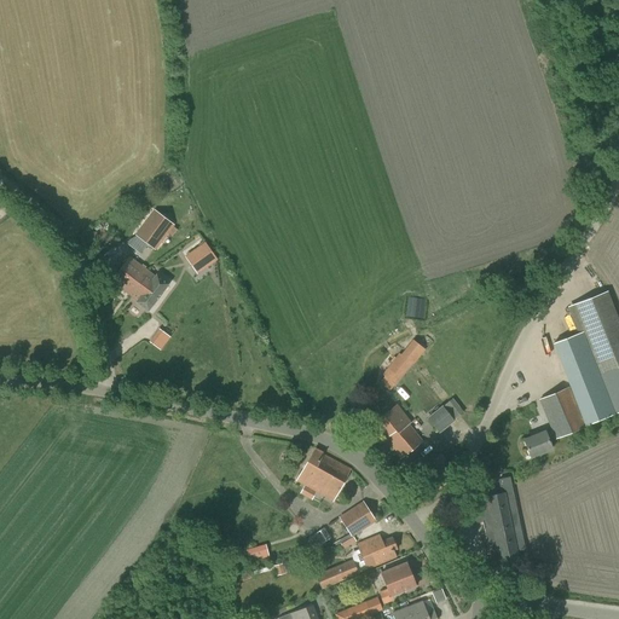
[(177,230),(173,226),(174,225),(155,209),(136,236),(156,250),(168,233),(172,237),(177,230)]
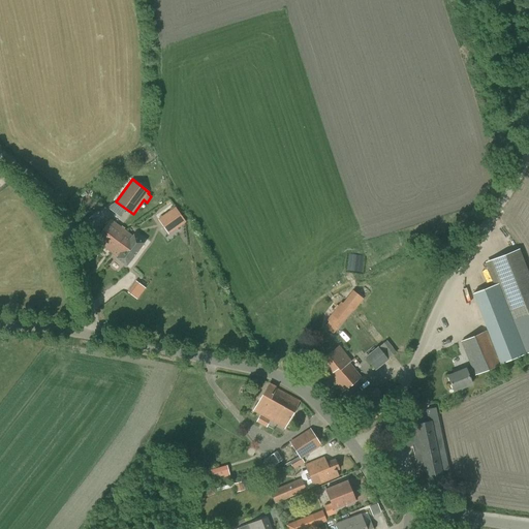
[(170,222),(176,228),(185,222),(174,207),(158,218),(163,226),(170,222)]
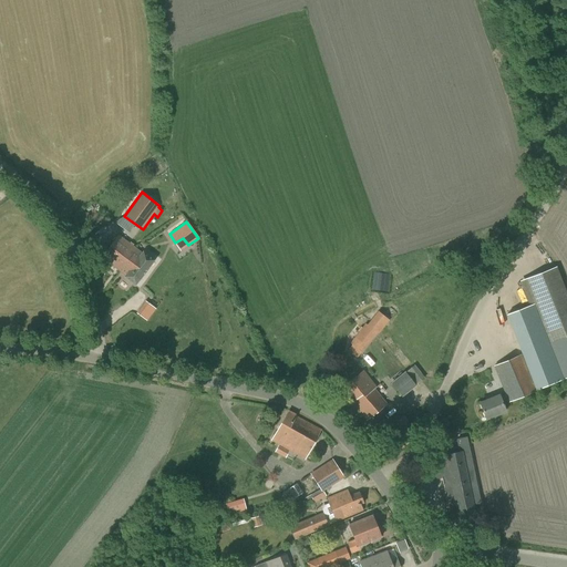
[(119,236),(102,258),(125,276),(124,277),(136,286),(155,260),(143,251),(142,254),(119,236)]
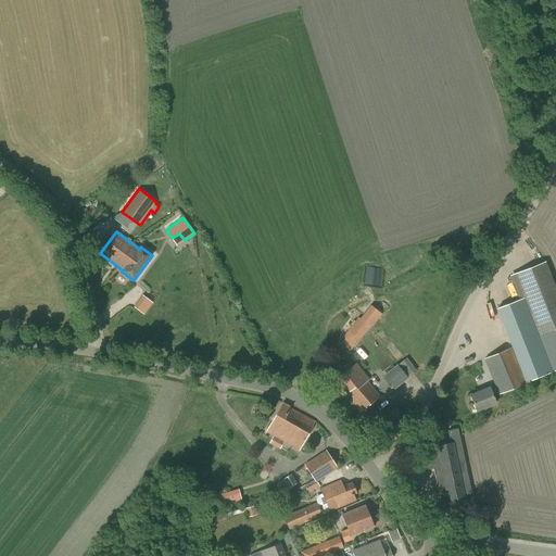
[(518,299),(496,307),(526,382),(555,369),(555,288),(545,262),(545,263),(515,274),(523,297),(518,299)]
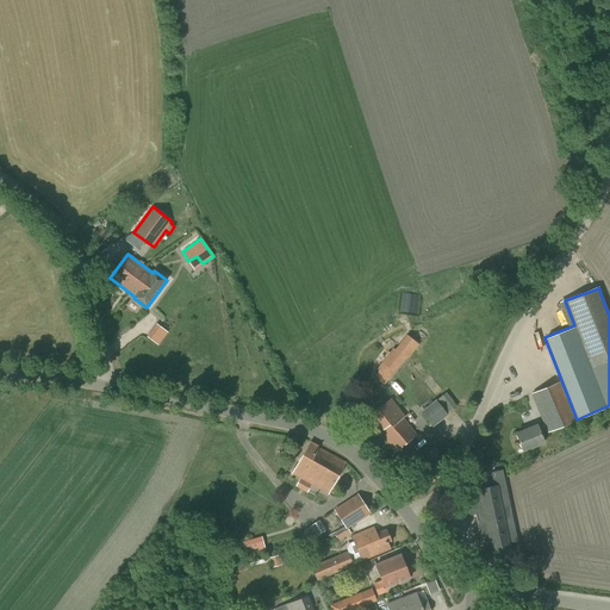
[(160,322),(148,334),(160,343),(170,331),(160,322)]
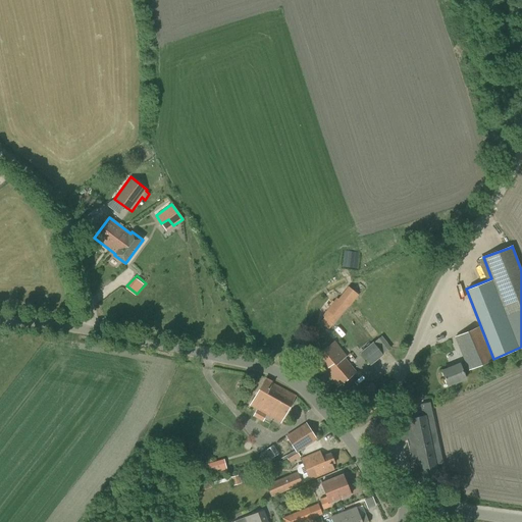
[(336,298),(322,316),(324,317),(332,324),(333,324),(347,307),(348,307),(349,307),(352,303),(359,295),(348,286),(344,293),(338,299),(336,298)]
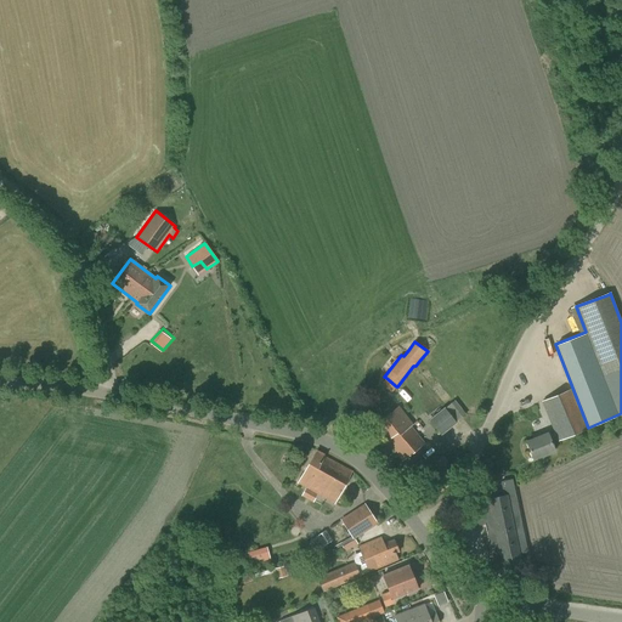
[(571,390),(542,402),(554,433),(558,440),(558,441),(587,429),(571,390)]
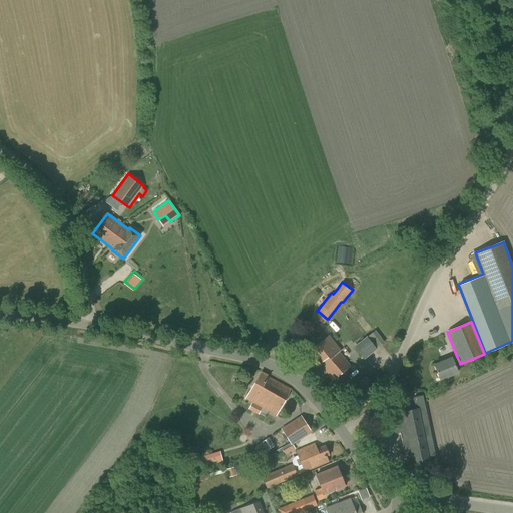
[(367,336),(354,346),(364,359),(377,349),(385,342),(375,330),(367,337),(367,336)]
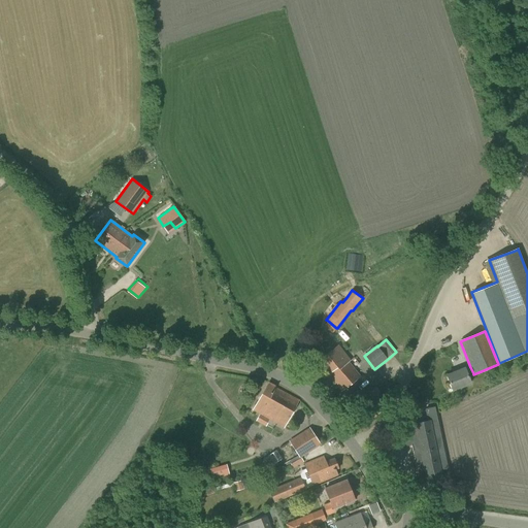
[(338,345),(318,363),(328,374),(334,369),(334,370),(340,365),(341,367),(348,362),(349,362),(351,360),(338,345)]
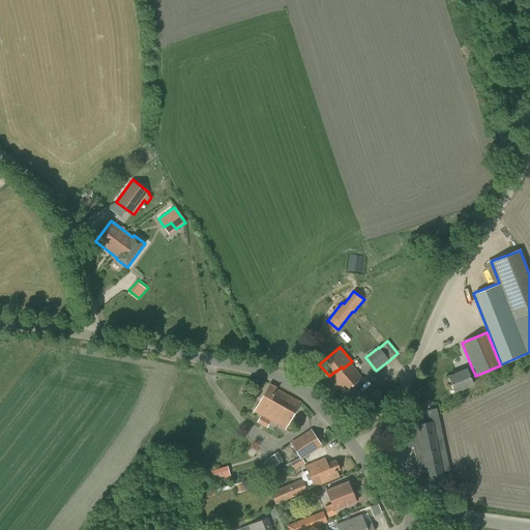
[(335,371),(329,376),(344,393),(361,378),(350,363),(349,363),(343,369),(342,366),(335,372),(335,371)]
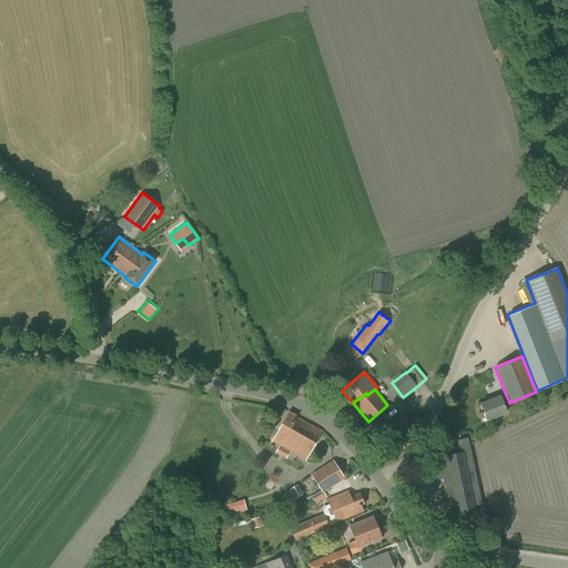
[(500,395),(480,404),(487,421),(507,413),(504,404),(509,402),(506,395),(501,397),(500,395)]
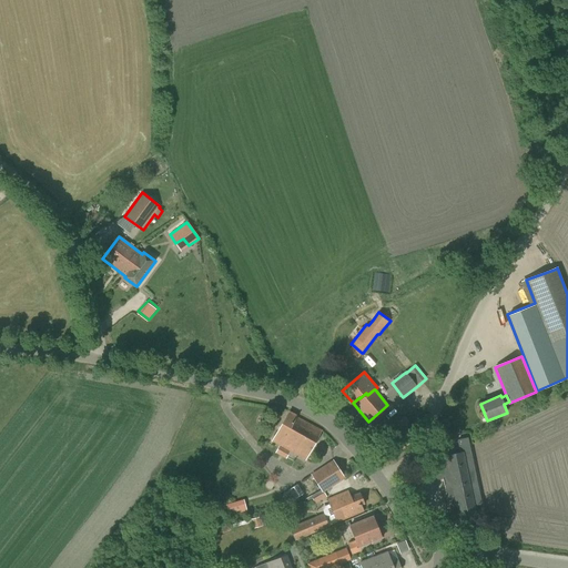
[(288,412),(273,442),(280,445),(291,450),(306,459),(322,430),(297,417),(297,416),(288,412)]
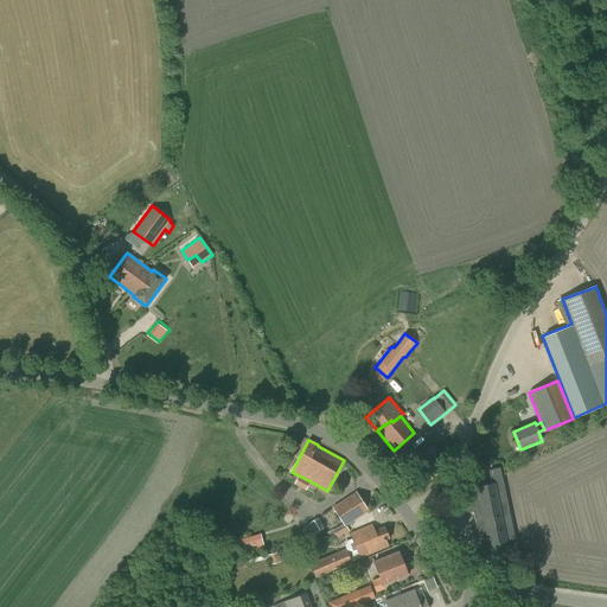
[(433,445),(423,453),(430,461),(440,453),(433,445)]
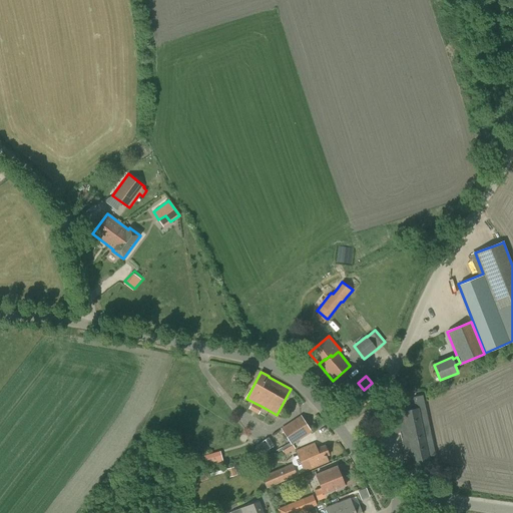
[(369,387),(356,397),(364,407),(377,397),(369,387)]
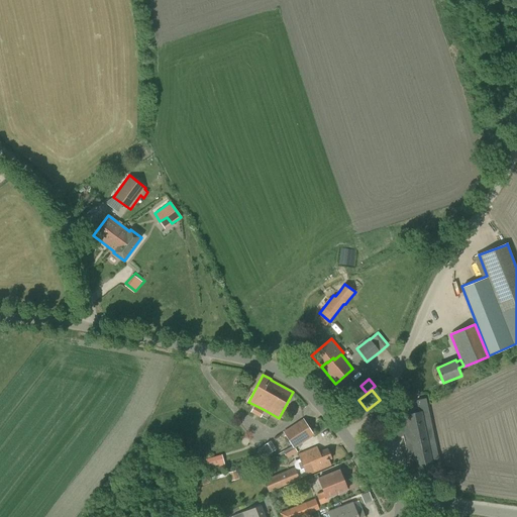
[(406,415),(399,417),(407,452),(411,475),(418,474),(434,471),(440,469),(437,452),(428,411),(426,405),(413,408),(414,413),(406,415)]
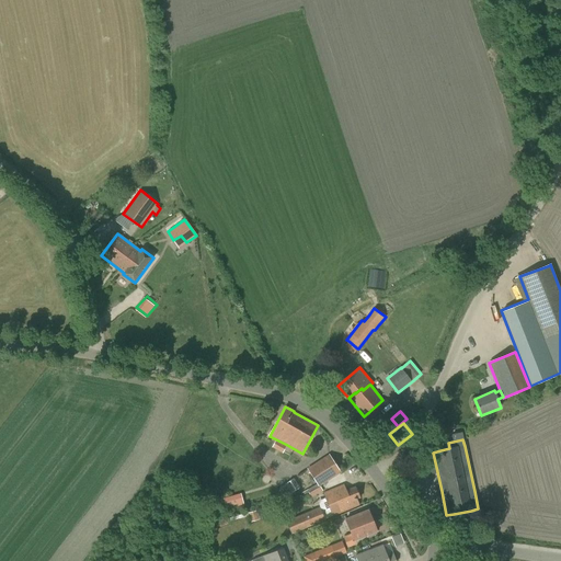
[(329,454),(307,468),(319,488),(342,472),(329,454)]
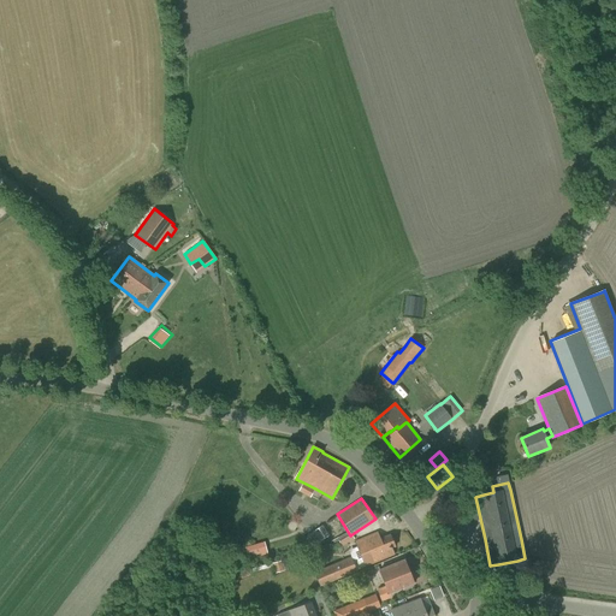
[(323,525),(307,535),(313,545),(329,535),(323,525)]
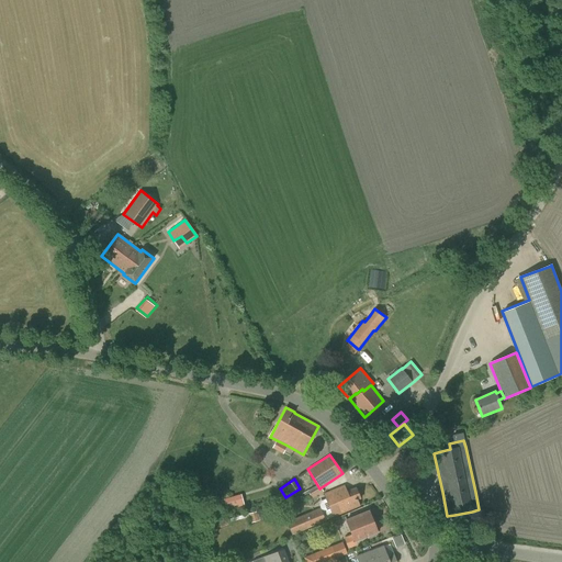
[(330,510),(323,514),(325,520),(334,517),(360,506),(358,499),(361,498),(357,487),(347,492),(345,485),(327,492),(324,494),(330,510)]
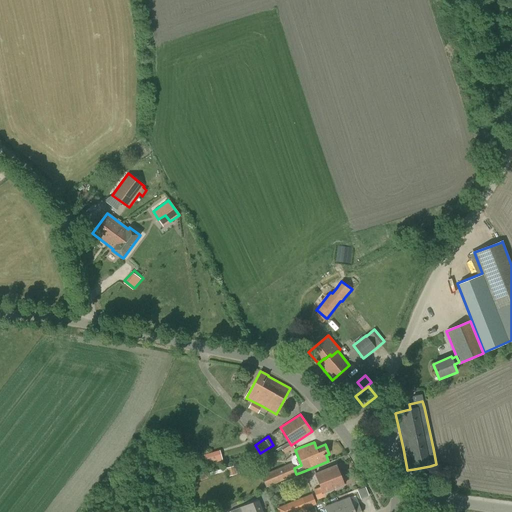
[(220,450),(203,455),(207,466),(223,461),(220,450)]
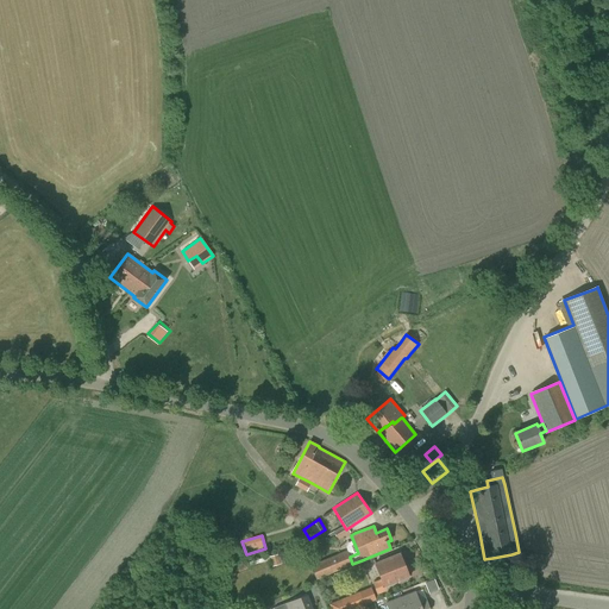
[(346,551),(311,565),(316,579),(352,565),(352,564),(350,557),(346,551)]
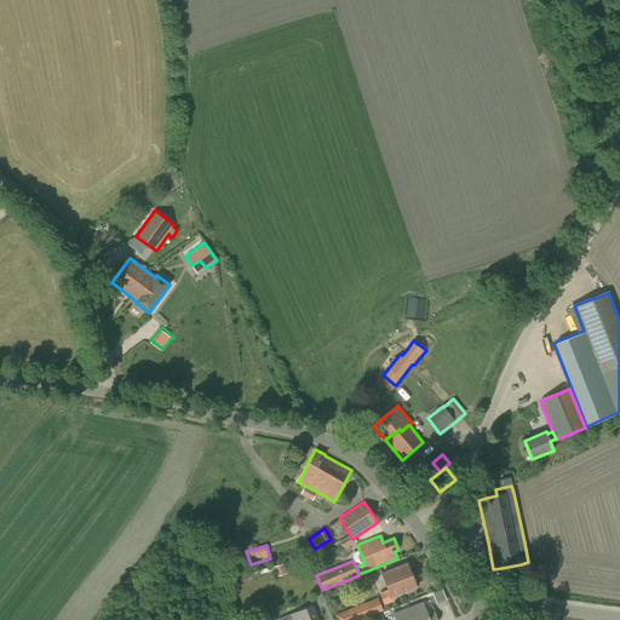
[(388,590),(379,593),(384,606),(394,601),(392,597),(417,587),(407,563),(382,574),(388,590)]
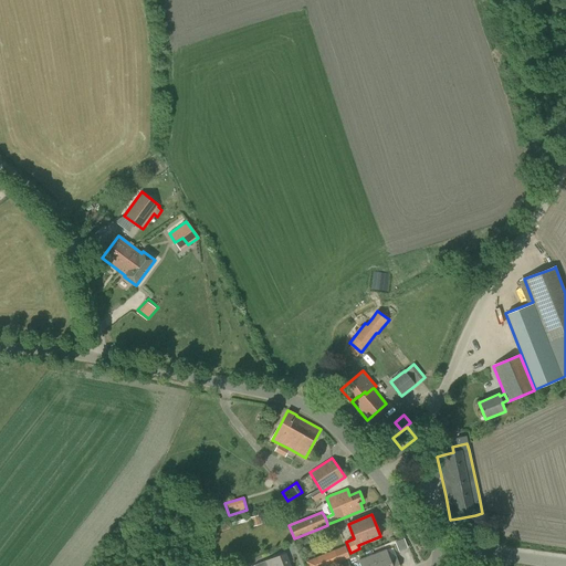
[(316,557),(306,562),(307,565),(328,565),(349,557),(345,546),(316,557)]
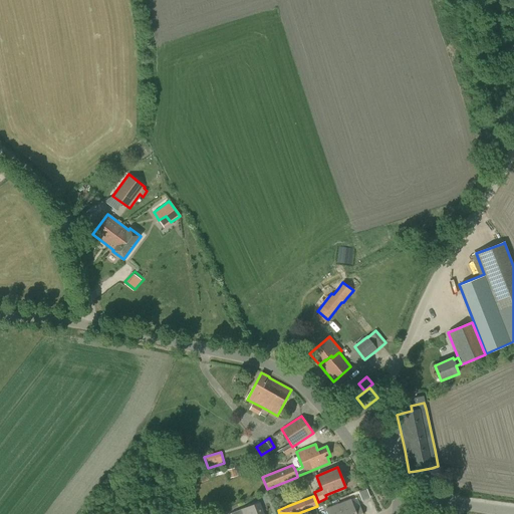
[(351,499),(338,504),(341,513),(363,513),(360,507),(355,509),(351,499)]
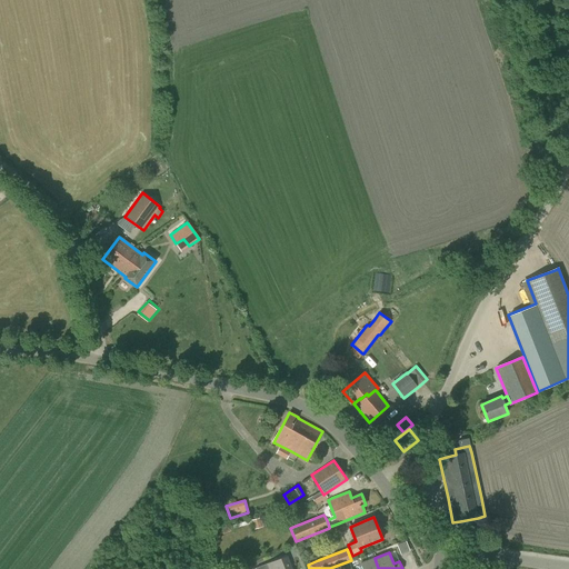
[(267,565),(259,568),(292,568),(288,556),(267,565)]
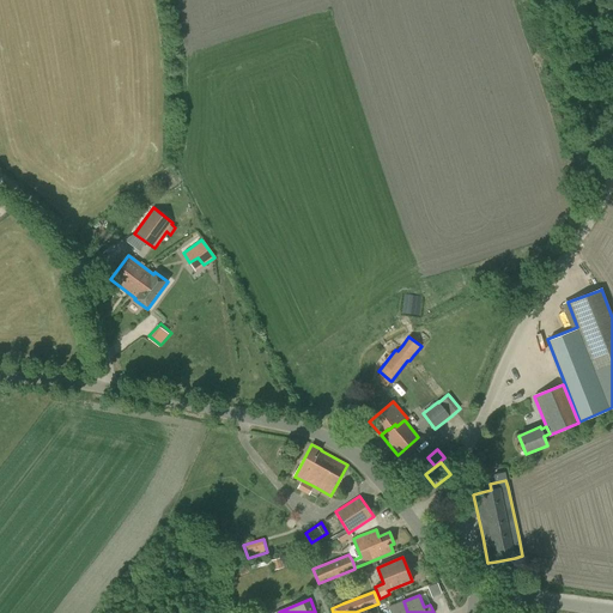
[(390,612),(407,612),(404,601),(388,607),(390,612)]
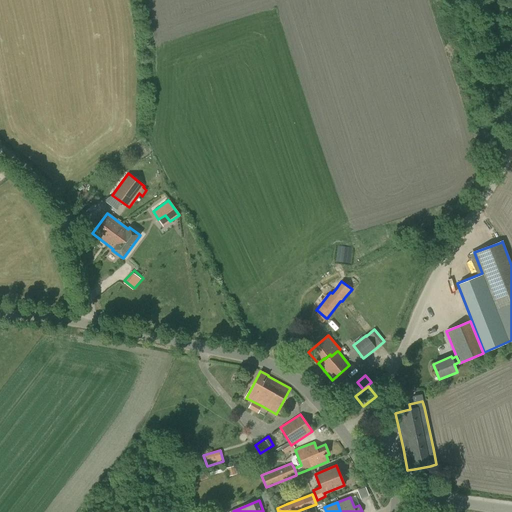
All buildings are outlined.
